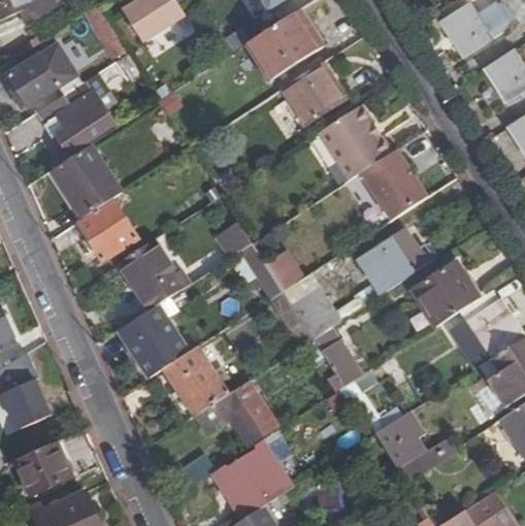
[(60,8),(56,0),(0,0),(0,18),(26,6),(32,20),(60,8)]
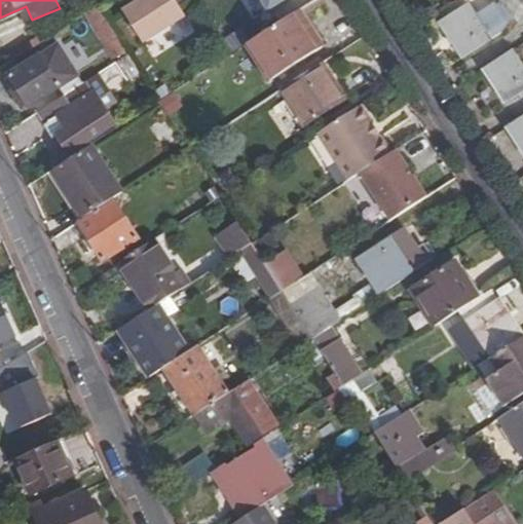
[(128,0),(119,6),(140,38),(182,11),(174,0),(128,0)]
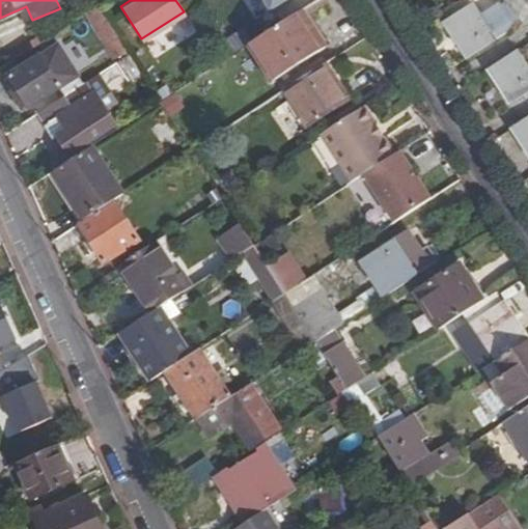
[(246,0),(249,4),(232,14),(242,30),(266,15),(257,0),(246,0)]
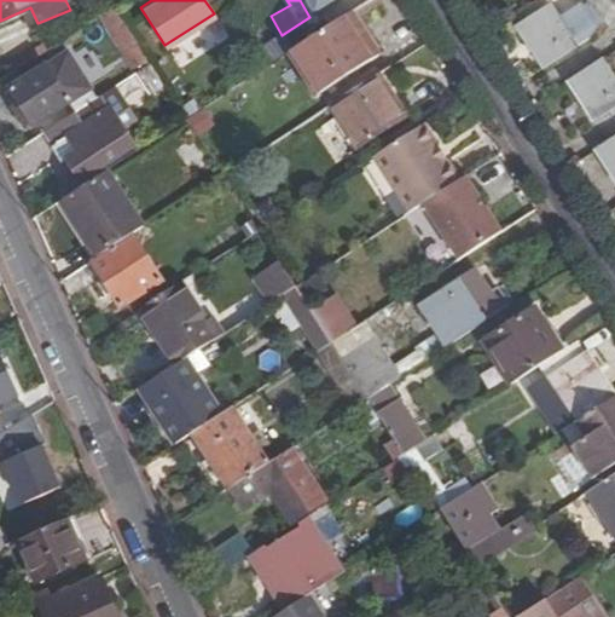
[(518,23),(545,63),(576,42),(550,3),(518,23)]
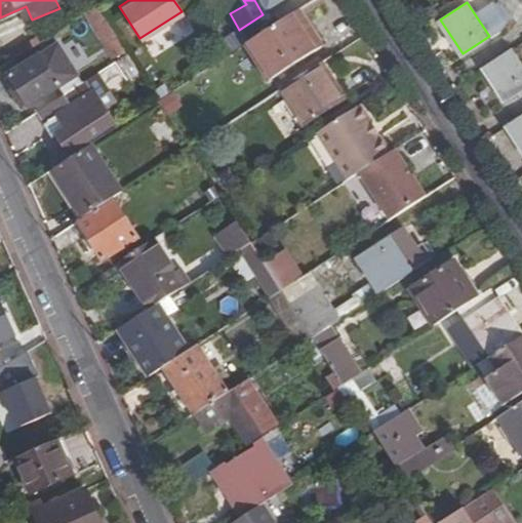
[(109,58),(125,50),(102,4),(86,12),(109,58)]
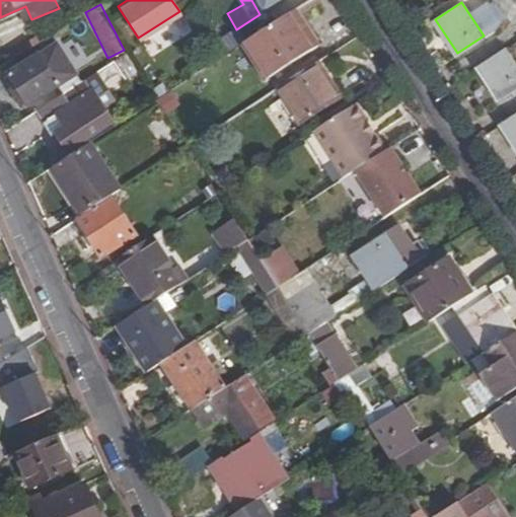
[(515,85),(515,66),(504,48),(478,65),(500,96),(515,85)]
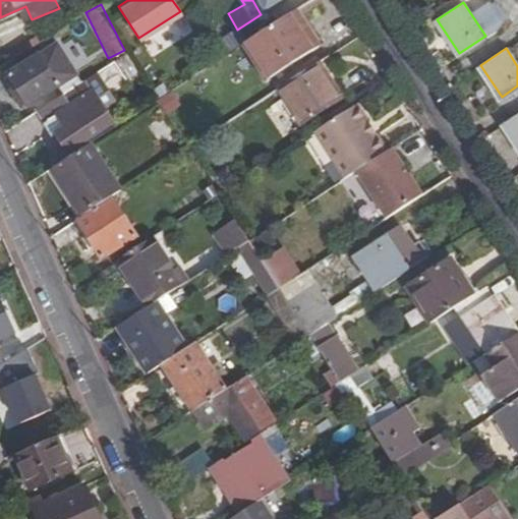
[(126,72),(135,66),(124,50),(111,59),(114,65),(120,62),(126,72)]
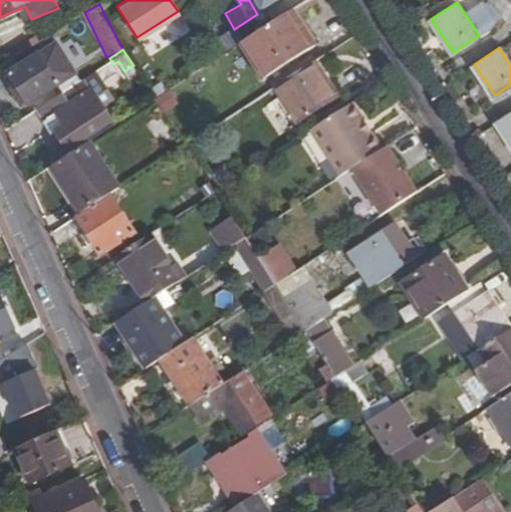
[(58,81),(39,51),(9,70),(28,100),(58,81)]
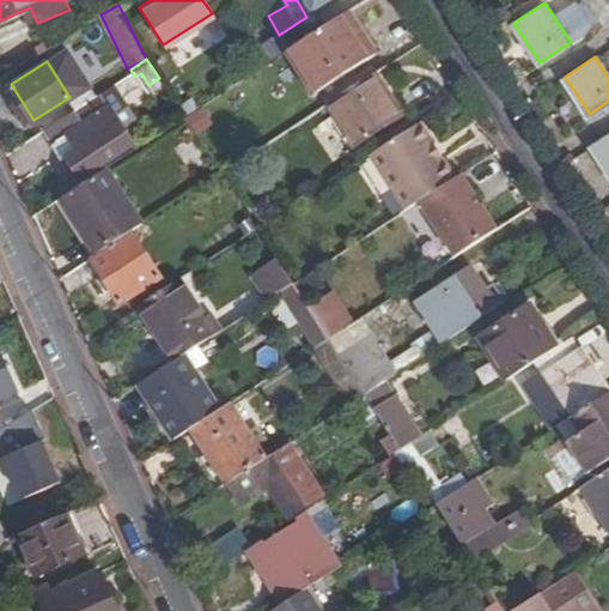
[(400,116),(371,72),(321,104),(348,149),(400,116)]
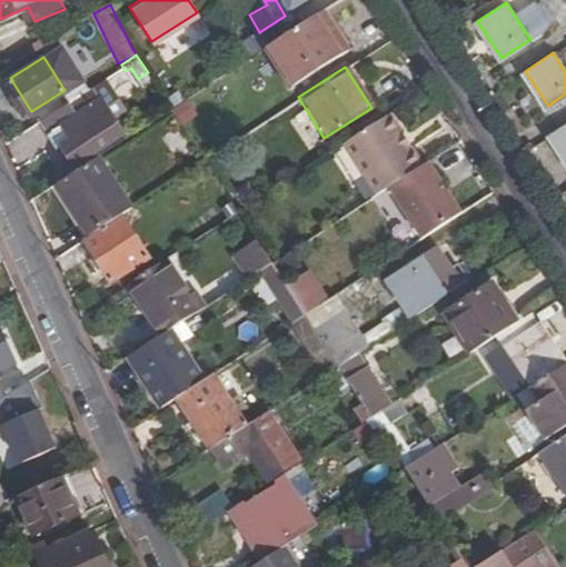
[(118,131),(90,86),(36,121),(43,133),(59,125),(67,137),(58,141),(72,161),(118,131)]
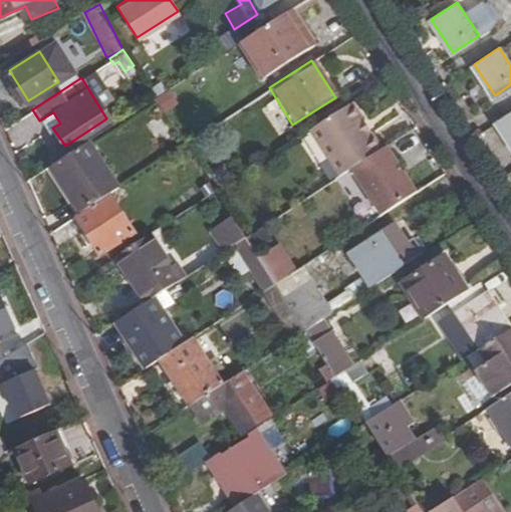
[(309,129),(339,176),(349,169),(381,148),(369,129),(365,131),(359,122),(363,119),(351,101),(309,129)]
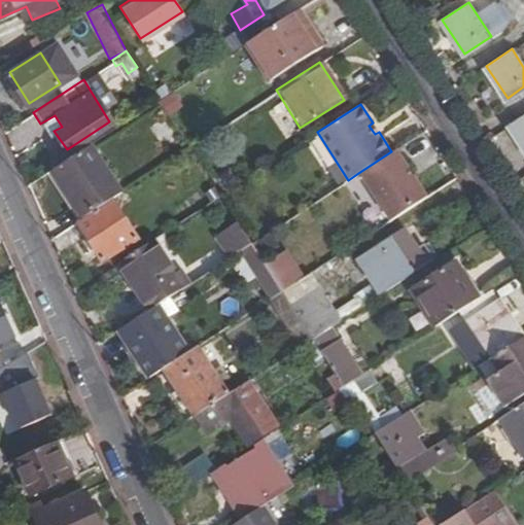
[(47,135),(54,131),(62,127),(55,115),(40,124),(47,135)]
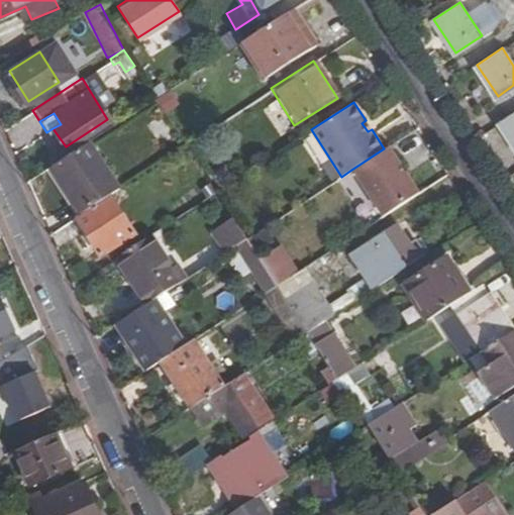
[(50,164),(80,212),(111,192),(118,187),(88,140),(50,164)]
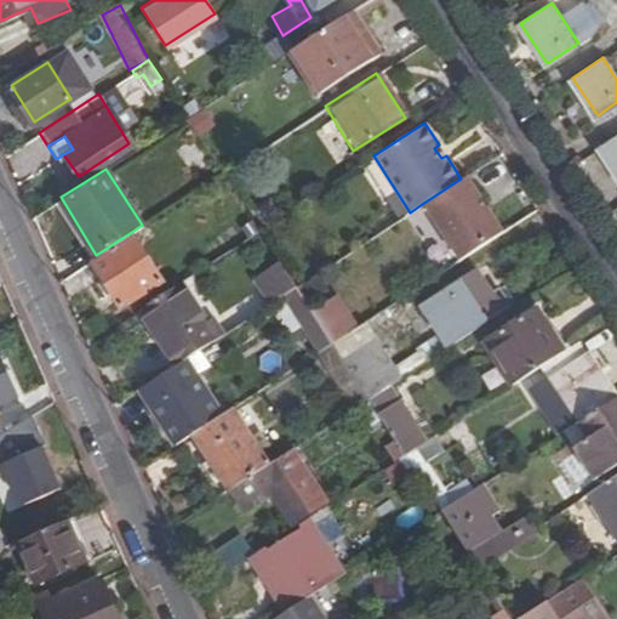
[(502,231),(466,176),(461,179),(422,204),(460,259),(502,231)]
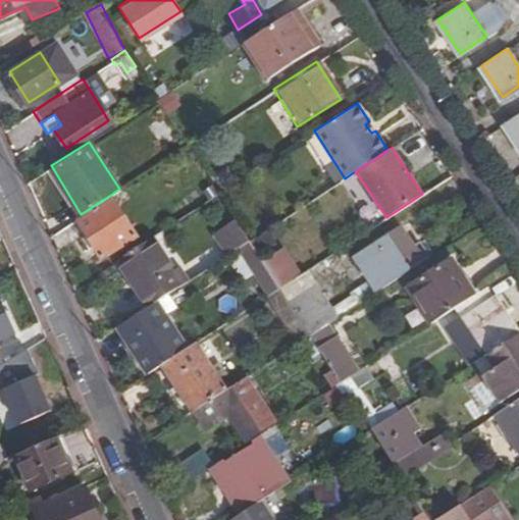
[(44,169),(74,217),(79,215),(81,214),(51,165),(44,169)]
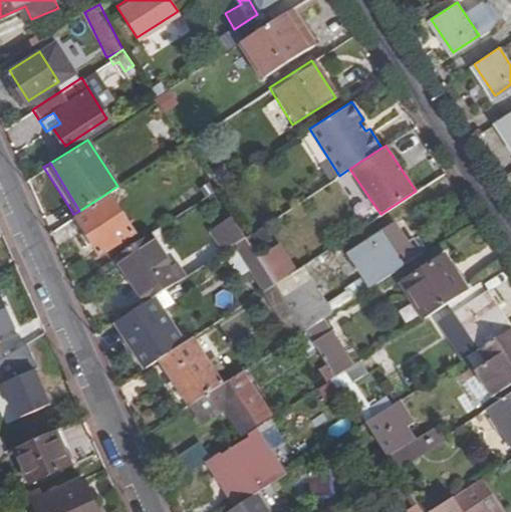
[(198,184),(205,196),(215,190),(207,178),(198,184)]
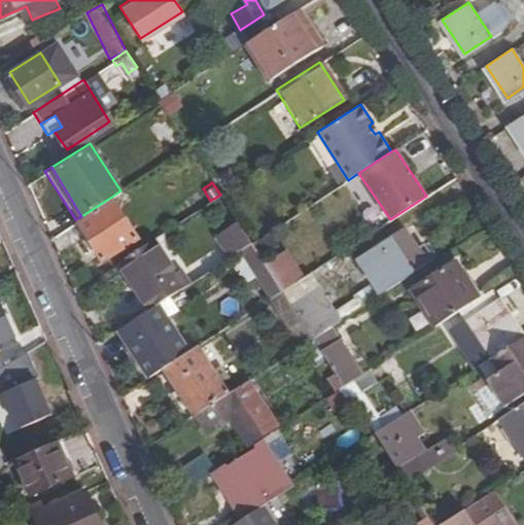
[(139,236),(113,196),(81,216),(79,217),(104,258),(139,236)]
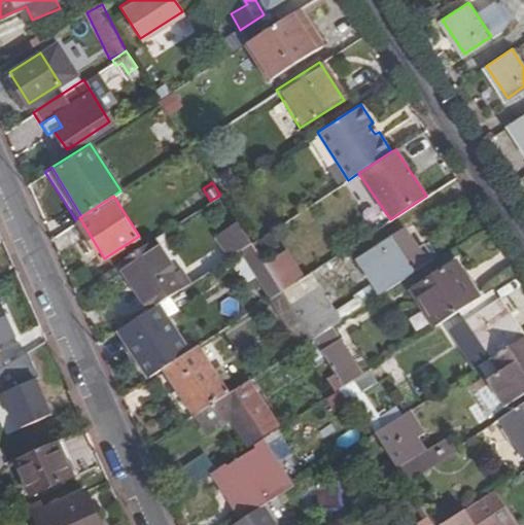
[(221,237),(233,254),(243,247),(251,242),(240,225),(221,237)]
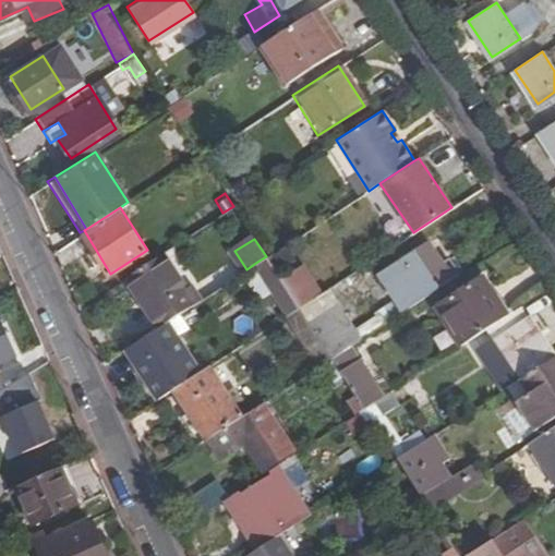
[(377,274),(401,312),(439,287),(415,249),(377,274)]
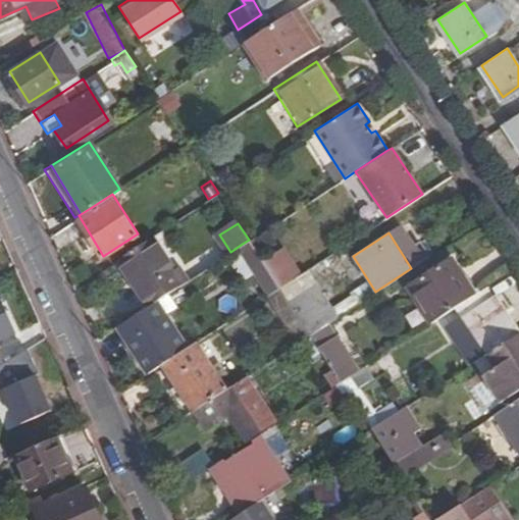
[(118,257),(149,305),(158,298),(188,279),(178,265),(173,268),(153,235),(118,257)]
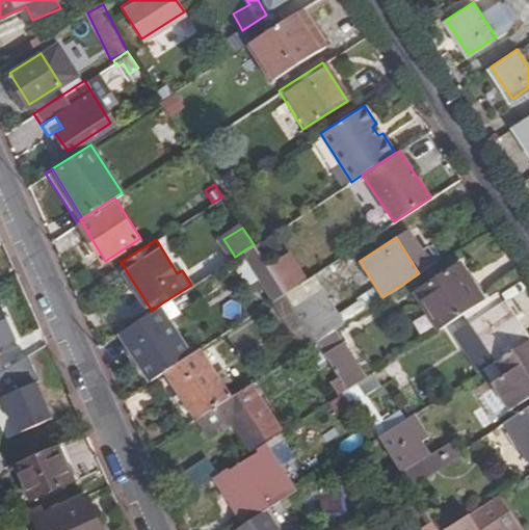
[(245,249),(275,298),(284,293),(254,244),(245,249)]
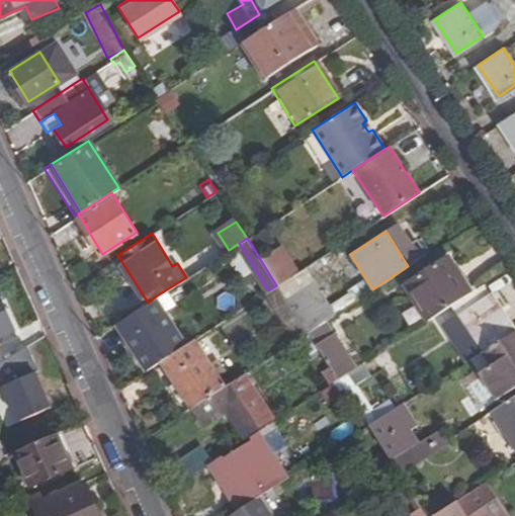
[(191,272),(220,254),(211,241),(183,260),(191,272)]
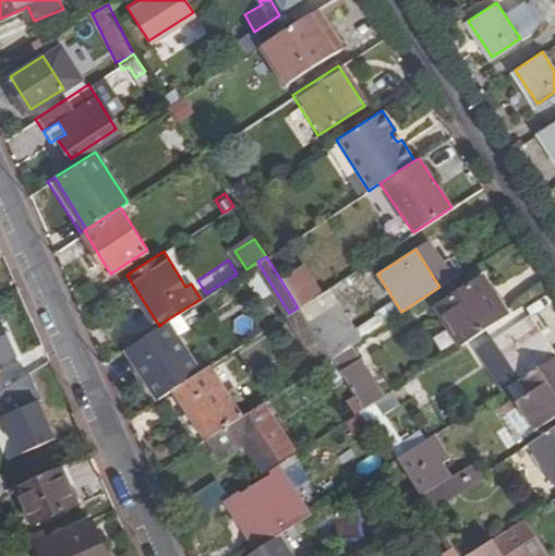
[(435,304),(460,345),(506,315),(481,275),(435,304)]
